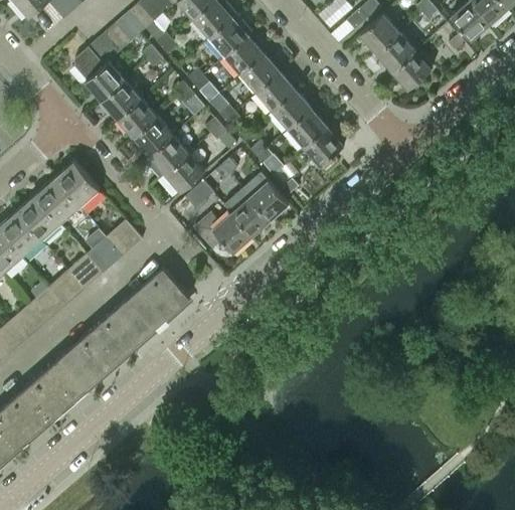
[(47,3),(50,0),(12,0),(12,1),(28,19),(47,3)]
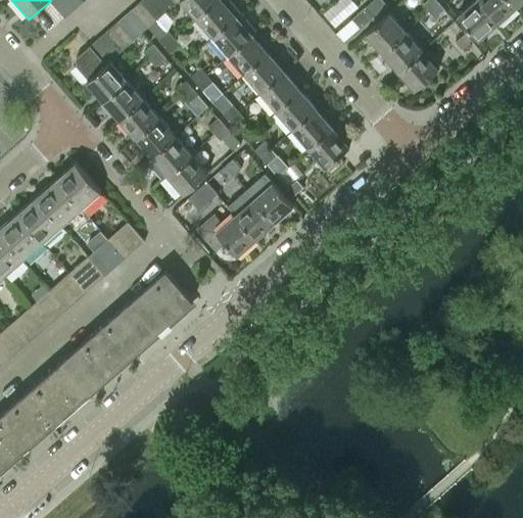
[(64,21),(74,13),(61,0),(51,0),(48,3),(64,21)]
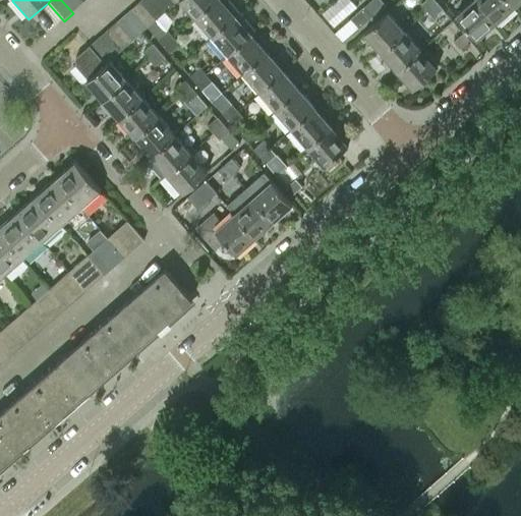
[(61,0),(73,13),(82,5),(77,0),(61,0)]
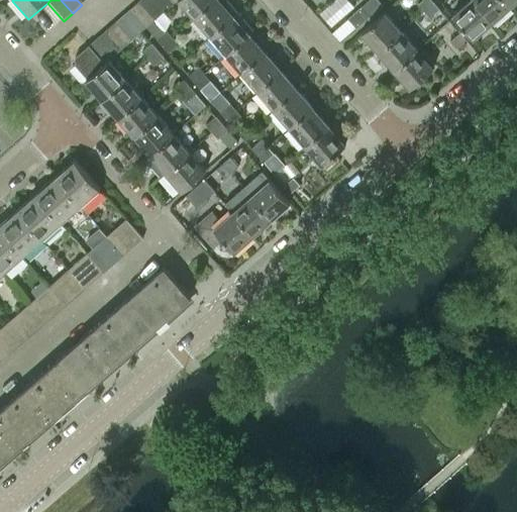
[(156,22),(165,14),(151,0),(142,0),(139,4),(156,22)]
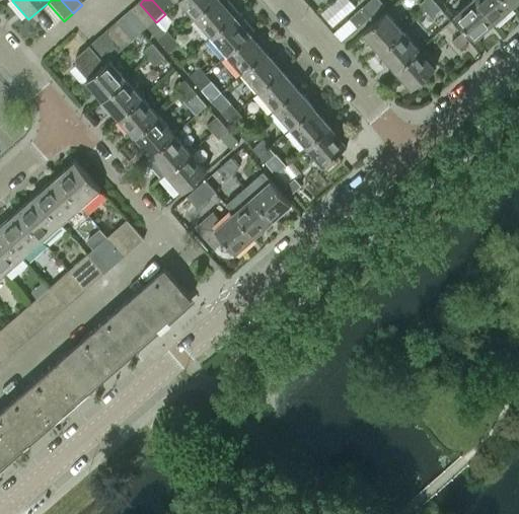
[(152,0),(165,14),(174,6),(168,0),(152,0)]
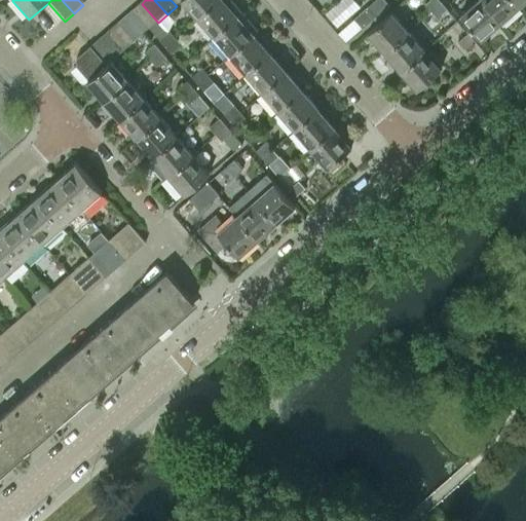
[(197,22),(221,1),(220,0),(183,0),(180,3),(197,22)]
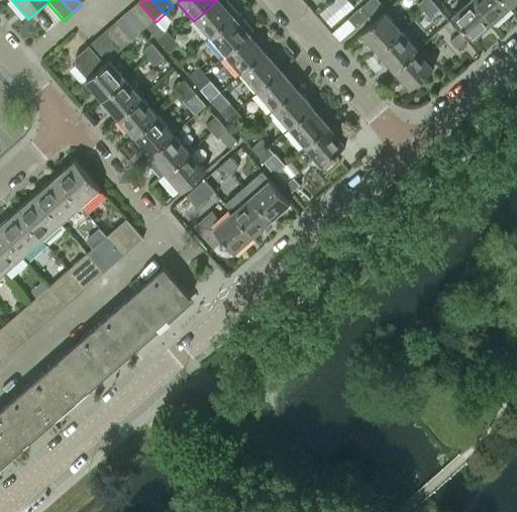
[(218,0),(217,1),(194,21),(210,40),(234,19),(237,17),(222,0),(218,0)]
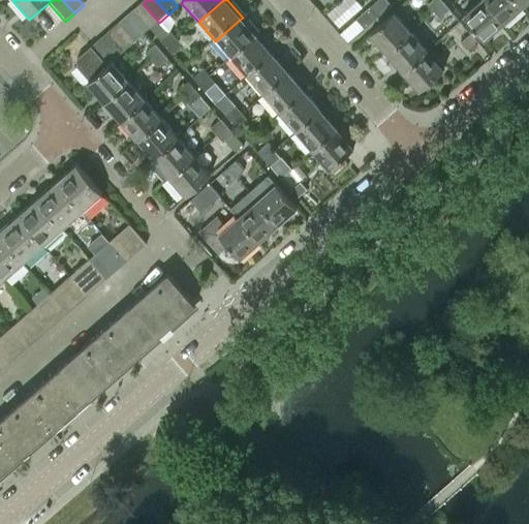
[(383,14),(391,9),(382,0),(381,0),(375,5),(383,14)]
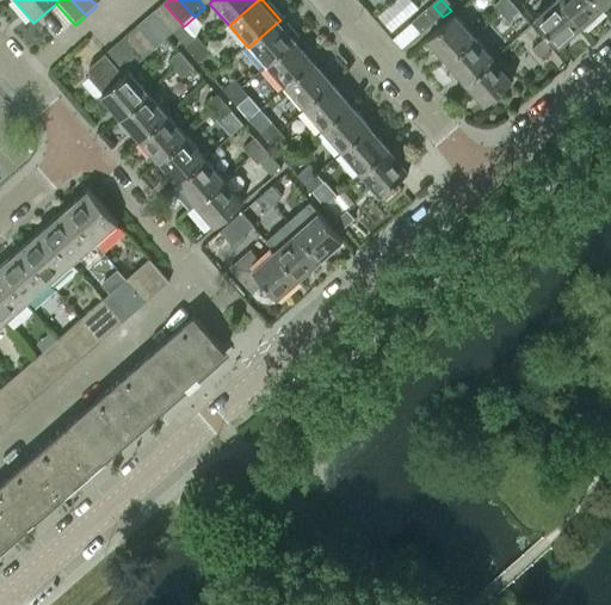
[(500,17),(511,6),(505,0),(503,0),(493,10),(500,17)]
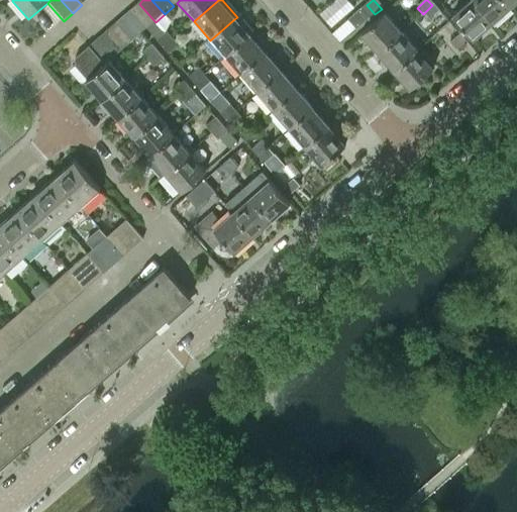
[(491,25),(509,9),(500,0),(472,0),(470,2),(491,25)]
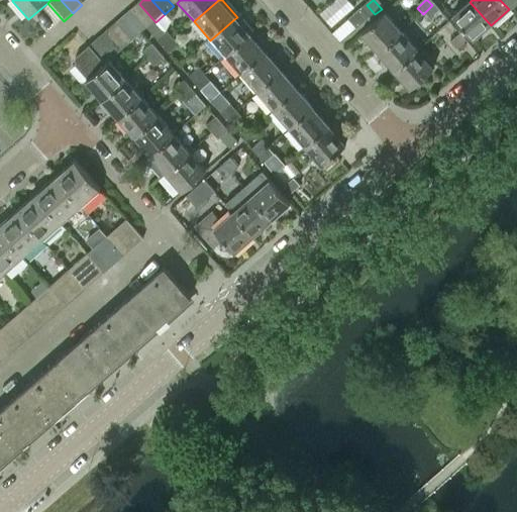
[(516,0),(500,0),(509,9),(516,1),(516,0)]
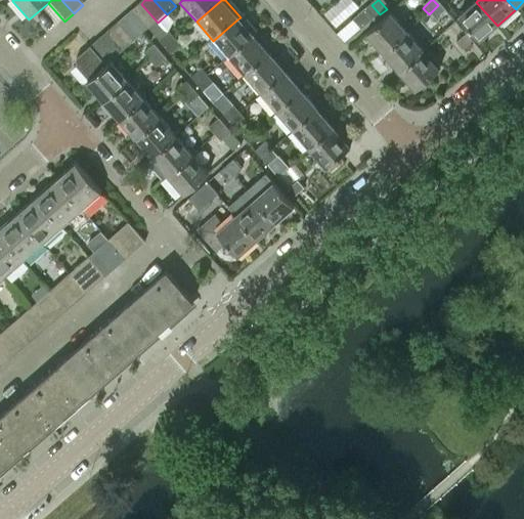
[(478,42),(497,26),(476,2),(457,18),(478,42)]
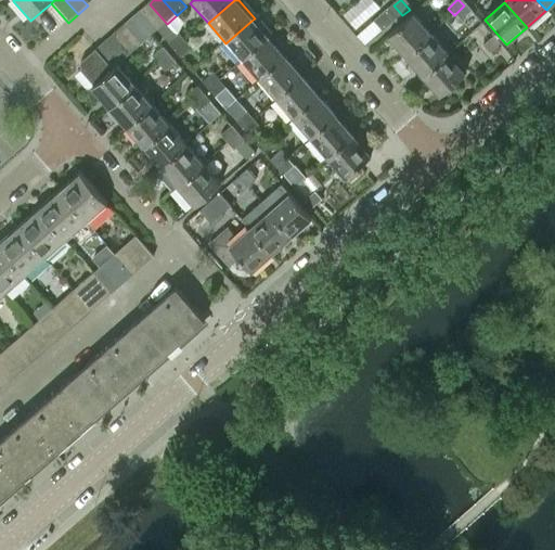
[(156,33),(167,24),(150,4),(139,13),(156,33)]
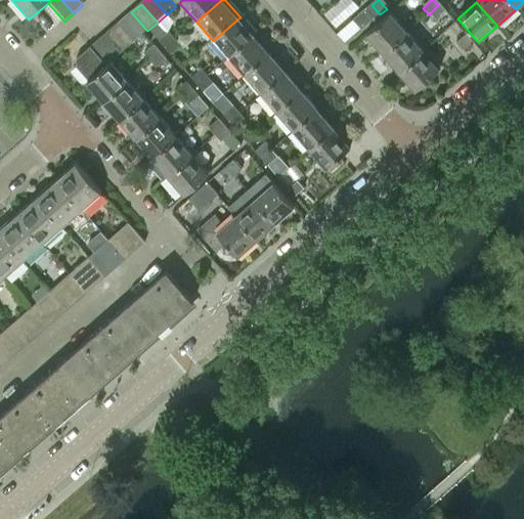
[(373,22),(380,14),(372,5),(352,23),(360,32),(373,22)]
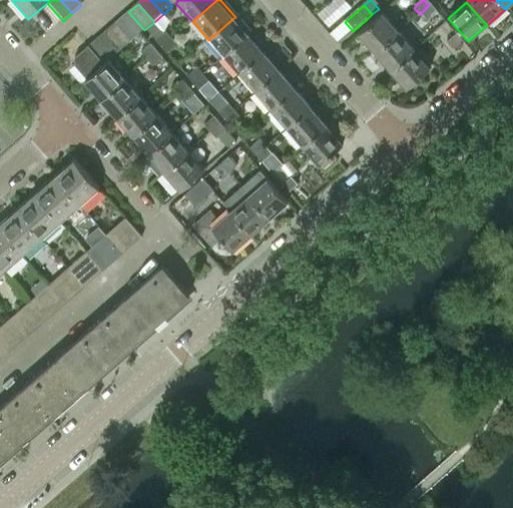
[(426,21),(436,13),(429,5),(420,14),(426,21)]
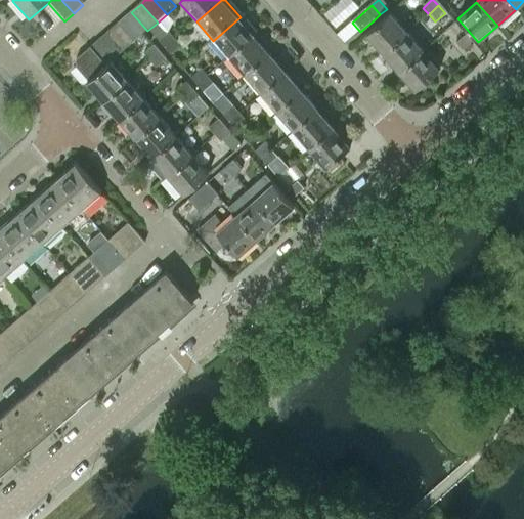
[(382,55),(406,34),(389,15),(364,36),(382,55)]
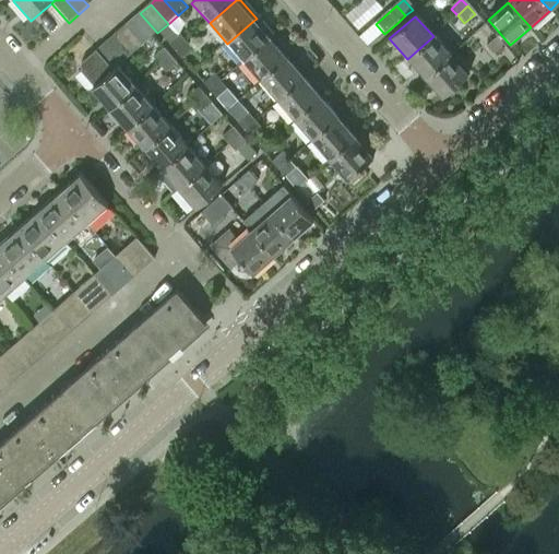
[(142,46),(152,38),(134,18),(125,26),(142,46)]
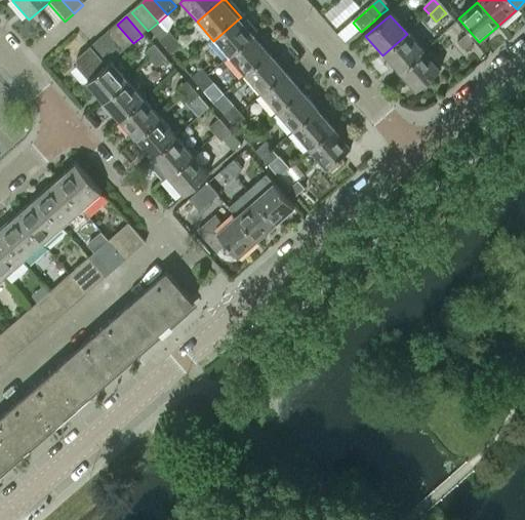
[(253,38),(256,36),(241,17),(238,20),(213,41),(230,60),(253,38)]
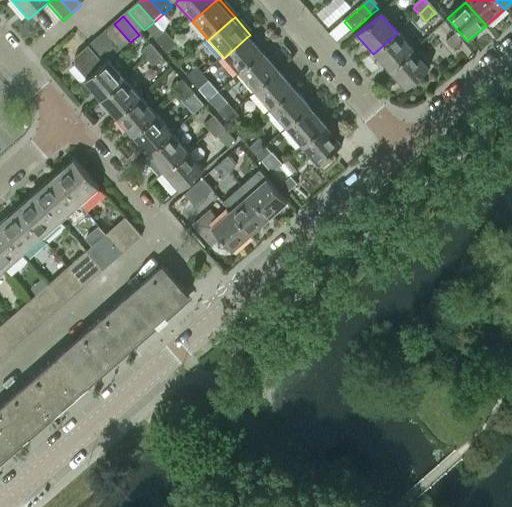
[(121,50),(130,42),(114,24),(105,32),(121,50)]
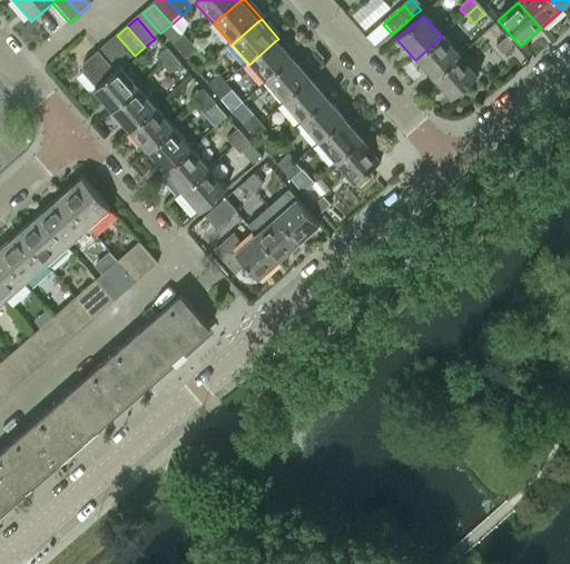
[(125,65),(135,56),(117,36),(107,45),(125,65)]
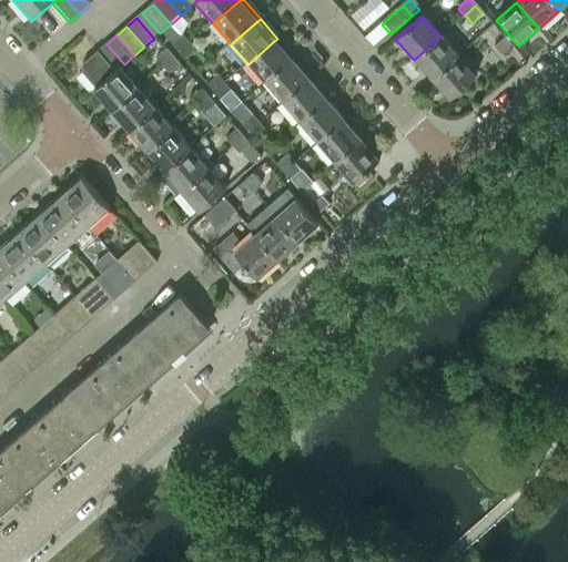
[(432,80),(457,57),(440,37),(414,60),(432,80)]
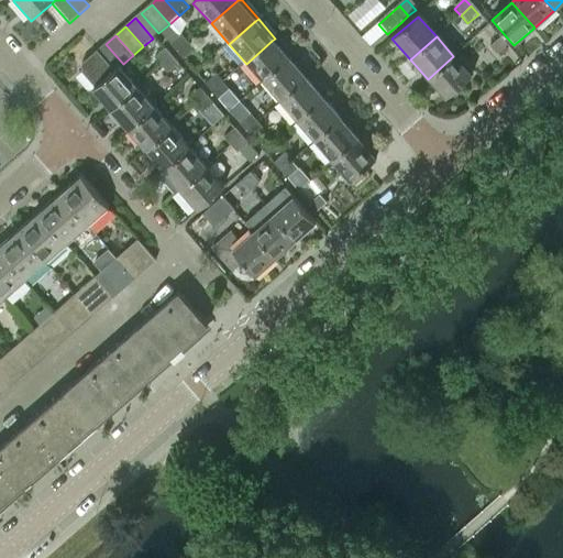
[(177,54),(187,44),(180,37),(169,46),(177,54)]
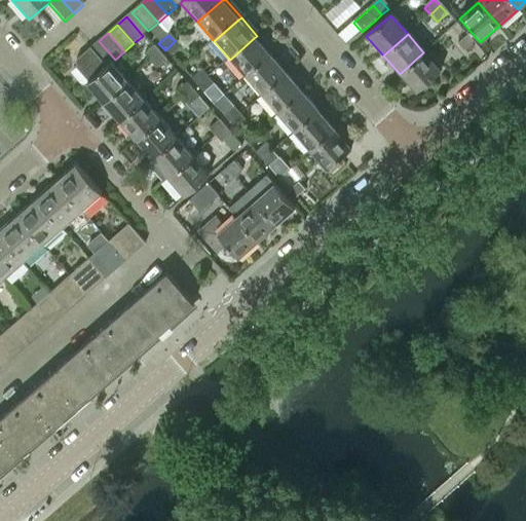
[(463,52),(474,43),(467,36),(457,45),(463,52)]
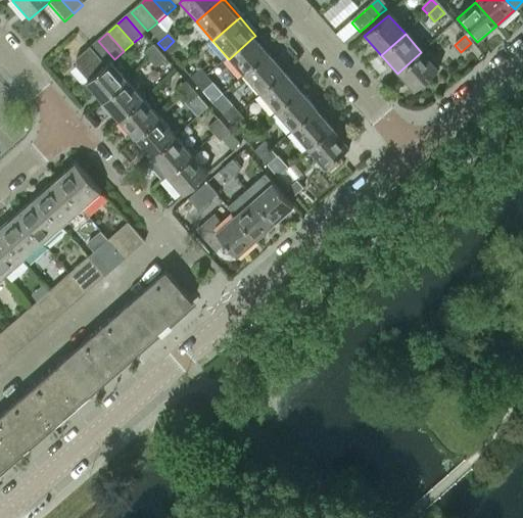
[(244,78),(269,56),(252,38),(229,59),(244,78)]
